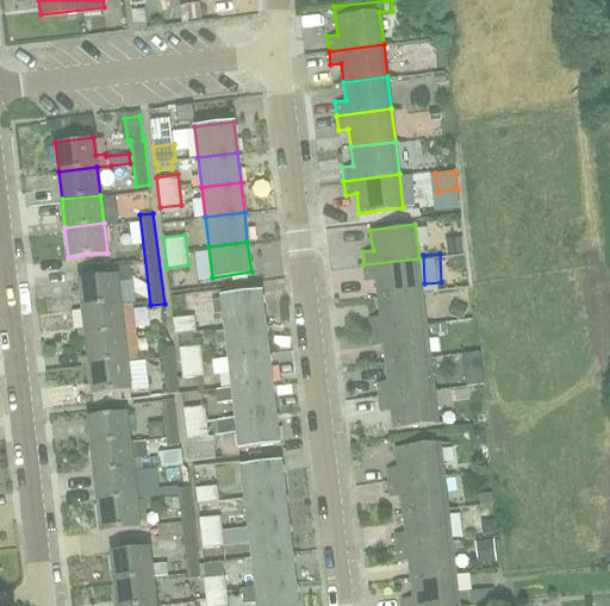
[(419,258),(363,264),(365,280),(375,279),(378,295),(423,292),(419,258)]
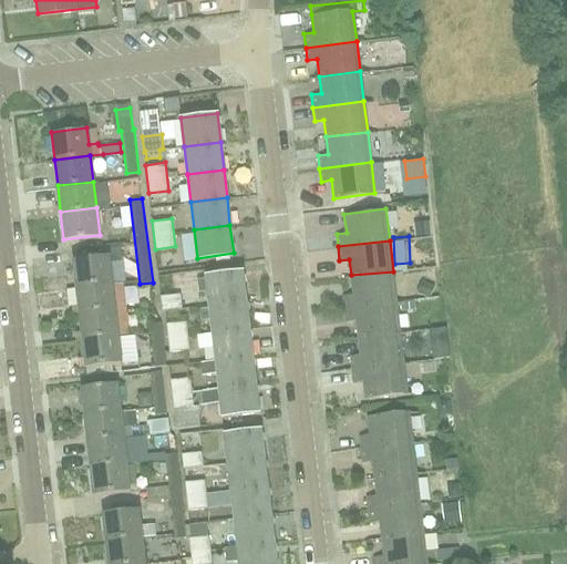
[(76,286),(113,282),(110,255),(73,258),(76,286)]
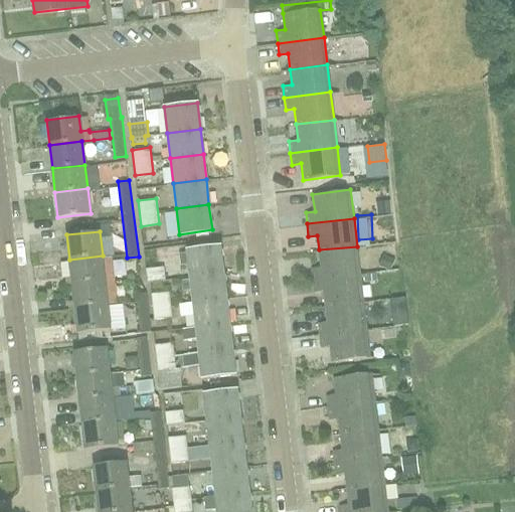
[(189,276),(223,272),(220,245),(186,249),(189,276)]
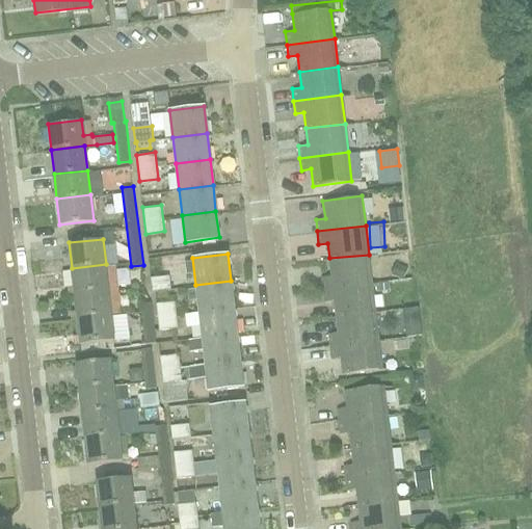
[(369,255),(329,258),(331,275),(322,276),(323,288),(372,283),(369,255)]
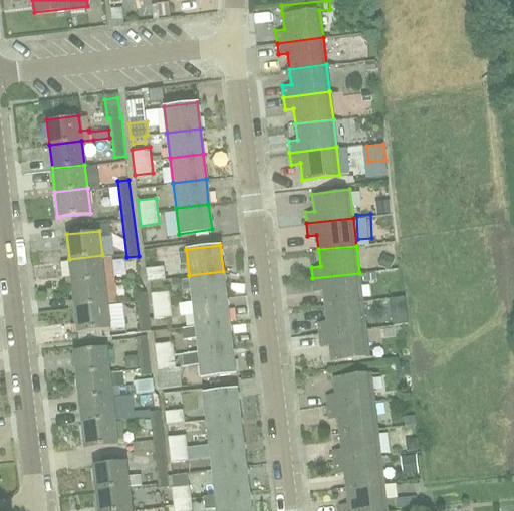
[(102,255),(69,259),(72,283),(114,278),(112,255),(102,256),(102,255)]
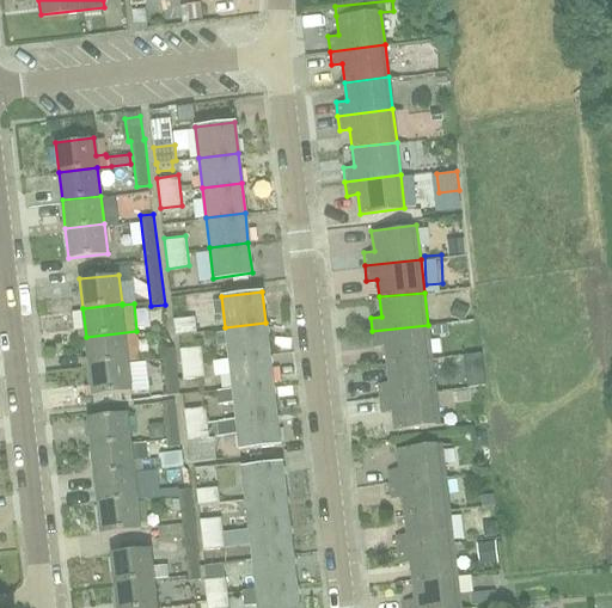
[(176,333),(197,331),(195,315),(173,318),(176,333)]
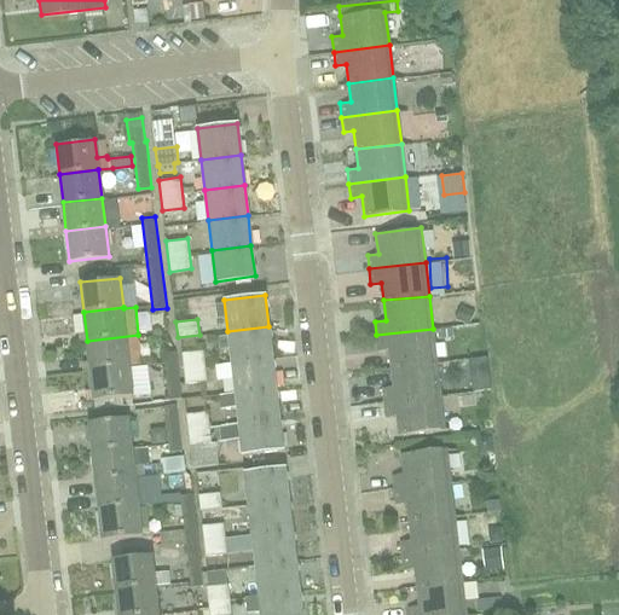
[(268,326),(227,331),(229,334),(218,335),(219,349),(230,348),(231,361),(272,357),(268,326)]
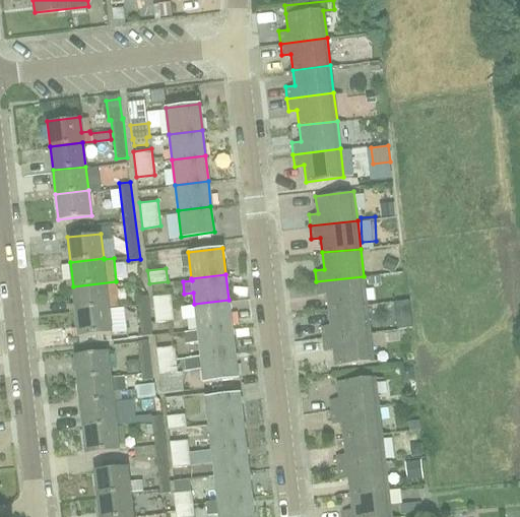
[(364,276),(316,281),(318,295),(327,294),(328,308),(367,304),(364,276)]
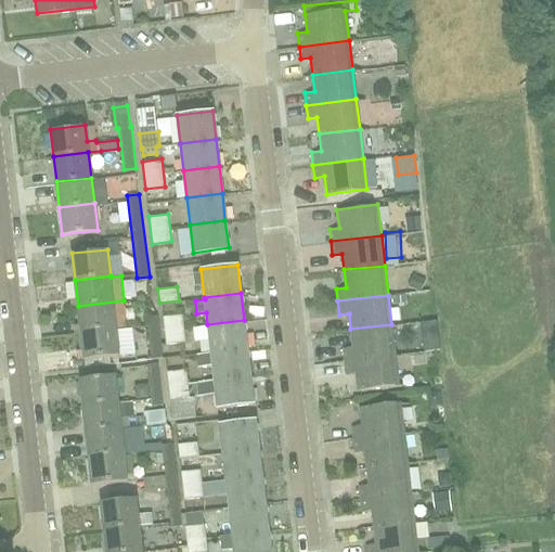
[(124,300),(78,306),(80,331),(116,326),(116,328),(127,326),(124,300)]
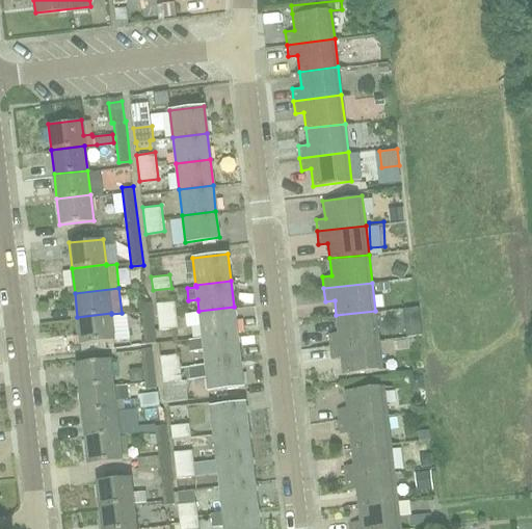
[(175,300),(157,302),(160,328),(178,326),(175,300)]
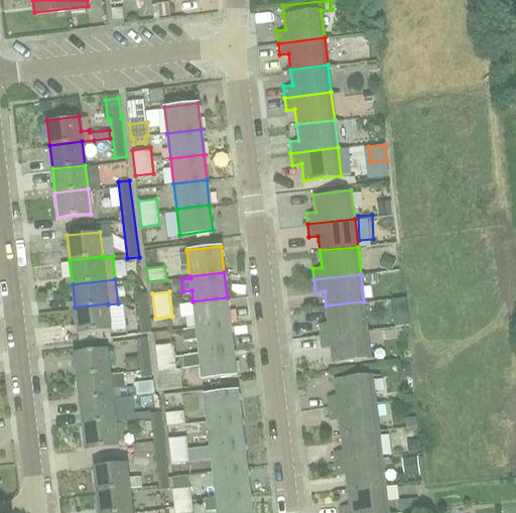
[(141,333),(152,332),(147,292),(136,294),(141,333)]
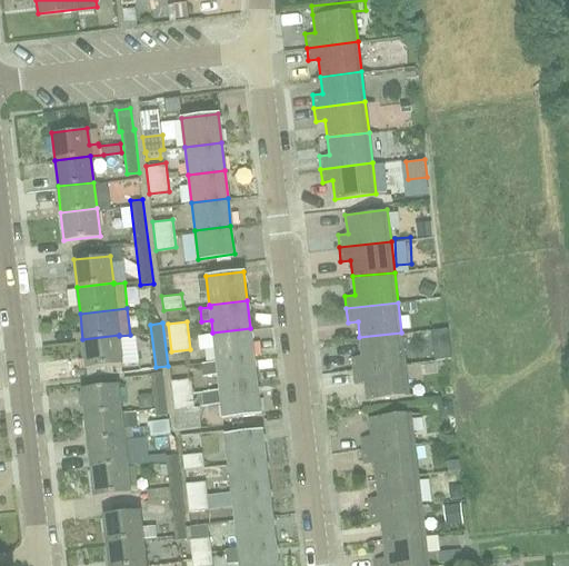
[(250,328),(212,333),(216,360),(253,356),(250,328)]
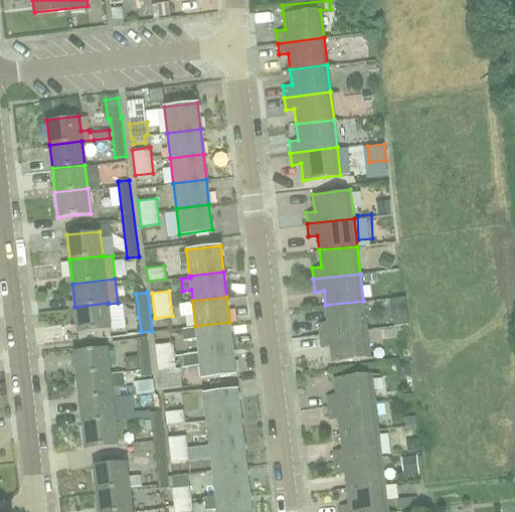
[(363,301),(325,305),(327,322),(319,323),(320,333),(367,329),(363,301)]
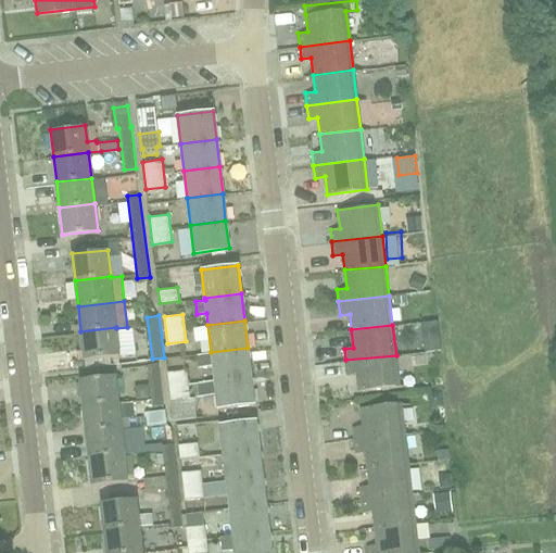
[(116,327),(80,331),(84,359),(119,354),(116,328),(116,327)]
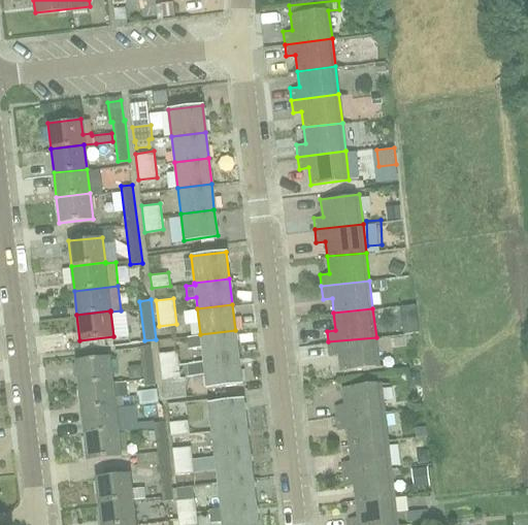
[(390,326),(417,325),(417,310),(389,312),(390,326)]
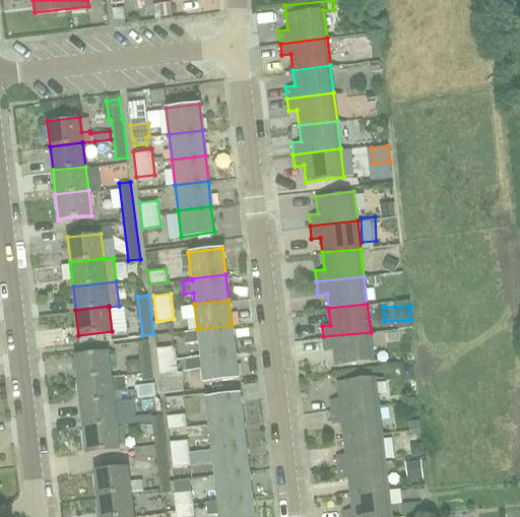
[(232,325),(197,329),(200,354),(235,351),(232,325)]
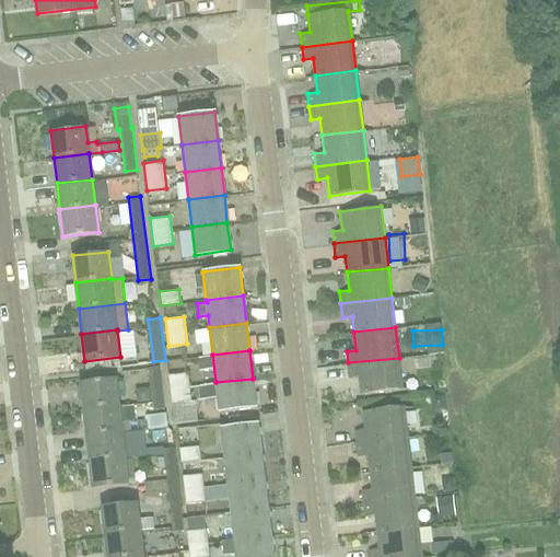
[(399,358),(348,362),(349,376),(359,375),(361,393),(403,387),(399,358)]
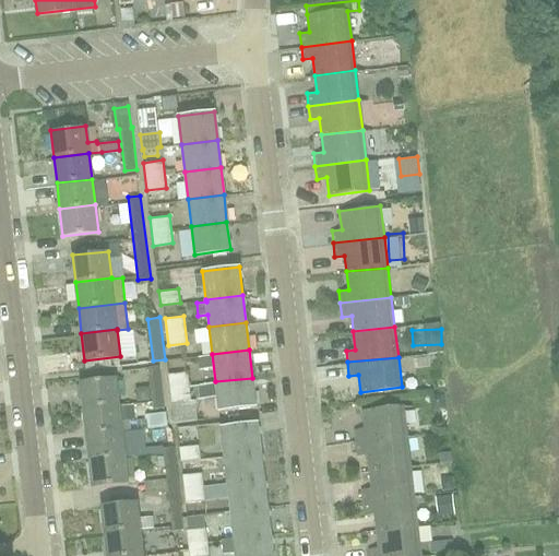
[(153,409),(165,407),(161,365),(147,366),(153,409)]
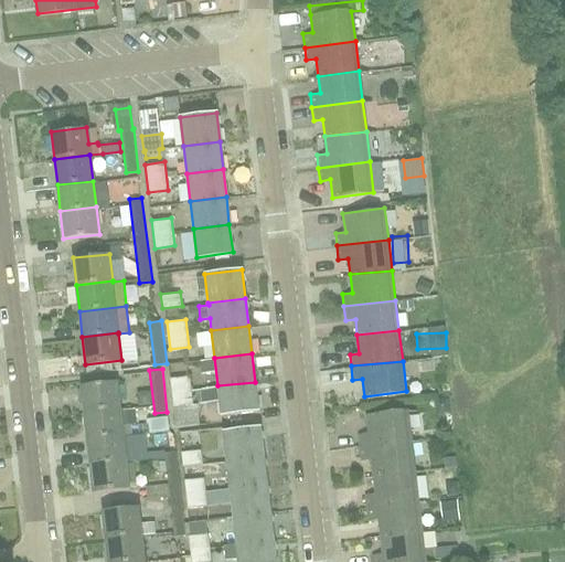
[(198,403),(193,403),(190,375),(170,378),(176,423),(176,426),(200,424),(198,403)]
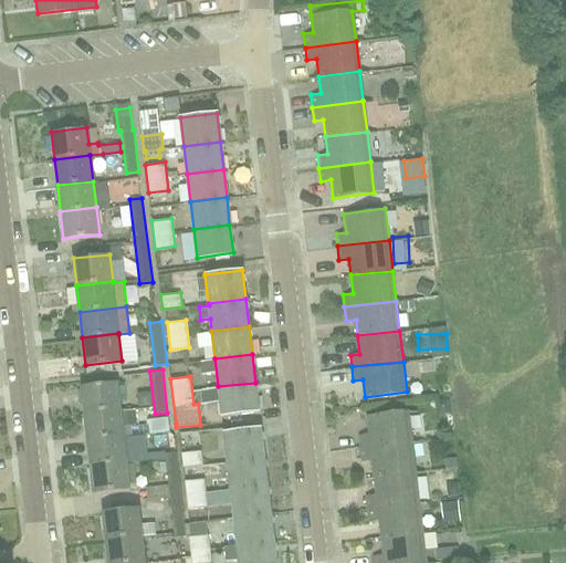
[(81,386),(84,414),(121,409),(117,383),(81,386)]
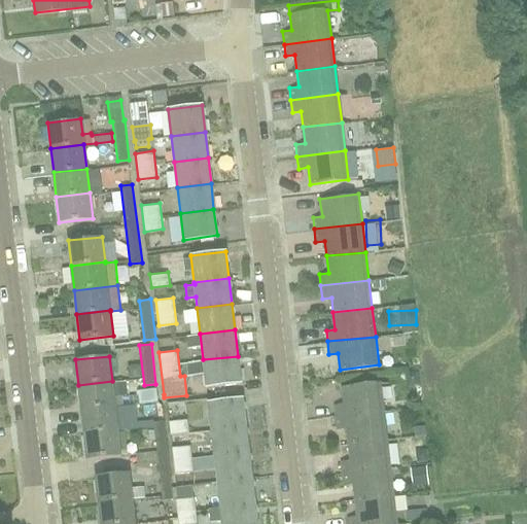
[(189,374),(202,373),(201,356),(188,357),(189,374)]
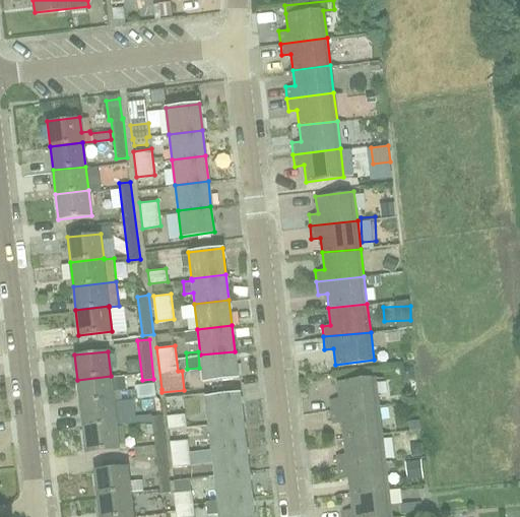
[(235,351),(200,354),(203,381),(238,378),(235,351)]
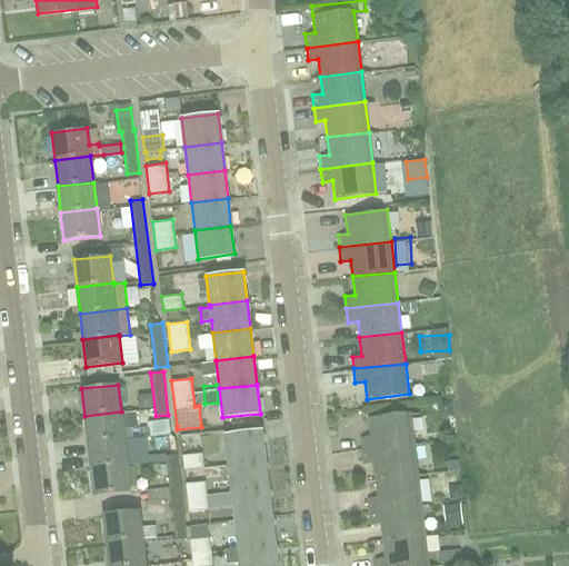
[(122,428),(121,411),(85,416),(88,442),(125,438),(133,437),(132,427),(122,428)]
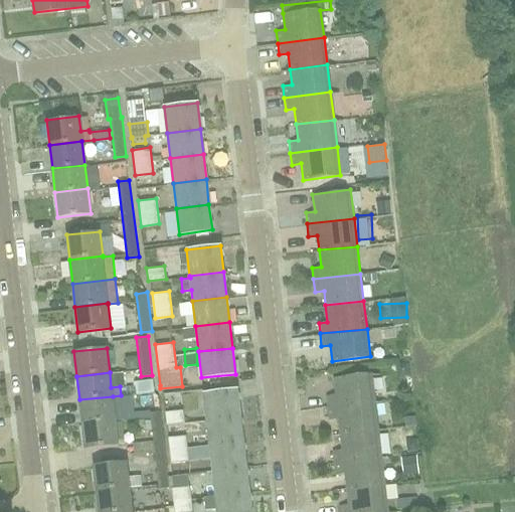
[(329,406),(375,400),(372,372),(334,377),(336,394),(327,395),(329,406)]
